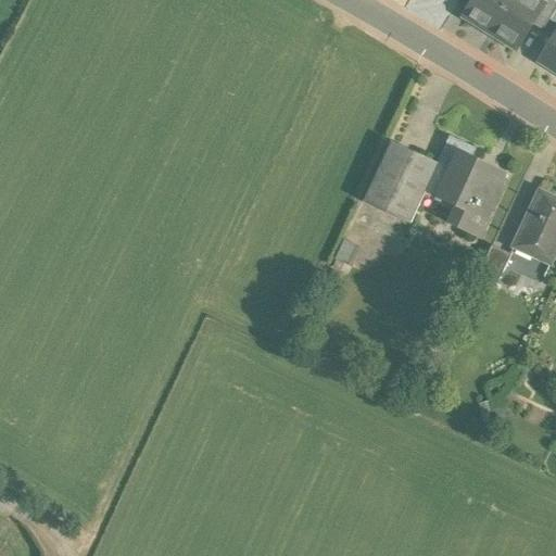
[(476,0),(466,17),(490,33),(510,0),(476,0)]
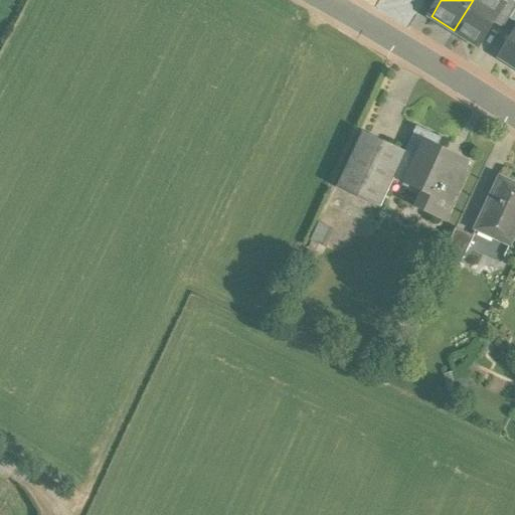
[(494,0),(473,0),(454,30),(479,45),(493,23),(504,6),(502,5),(494,0)]
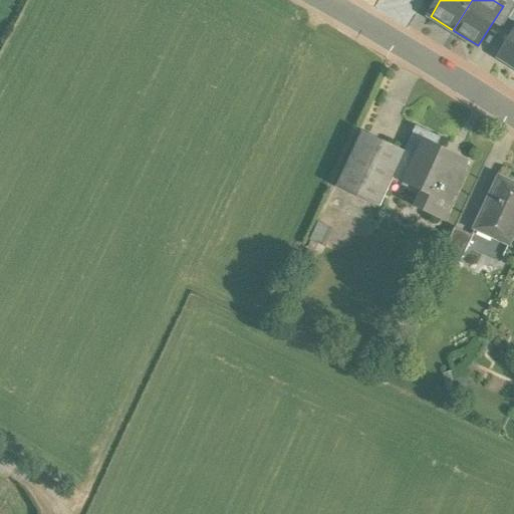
[(504,0),(501,5),(503,6),(492,23),(501,28),(507,20),(507,19),(513,8),(513,3),(508,0),(504,0)]
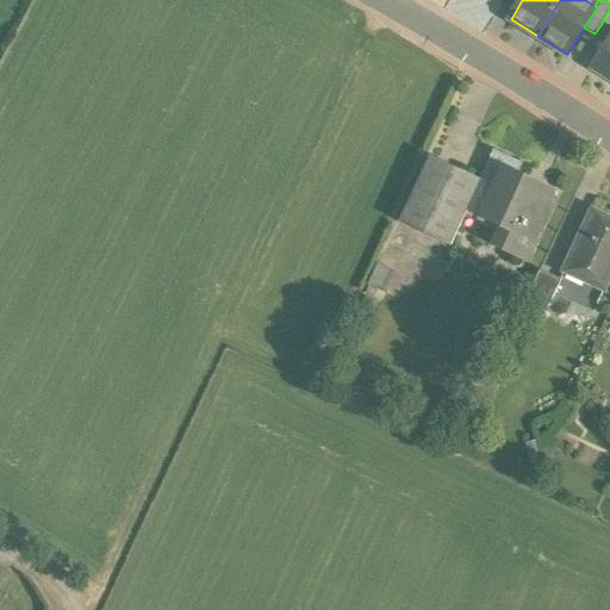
[(609,38),(595,63),(609,73),(609,38)]
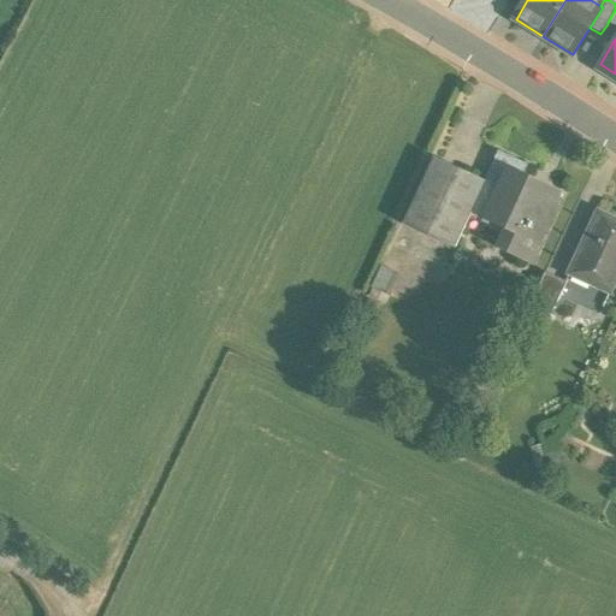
[(496,149),(481,181),(483,181),(472,205),(486,212),(507,169),(520,176),(526,164),(496,149)]
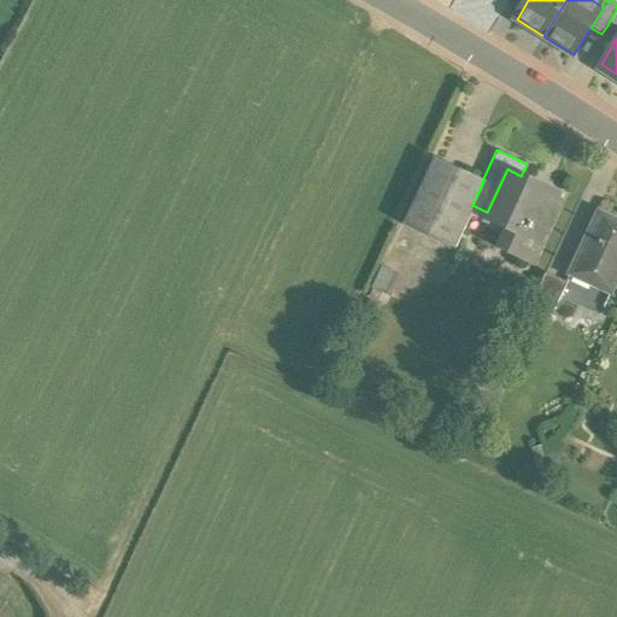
[(482,181),(432,157),(400,224),(452,248),(472,205),(483,181),(482,181)]
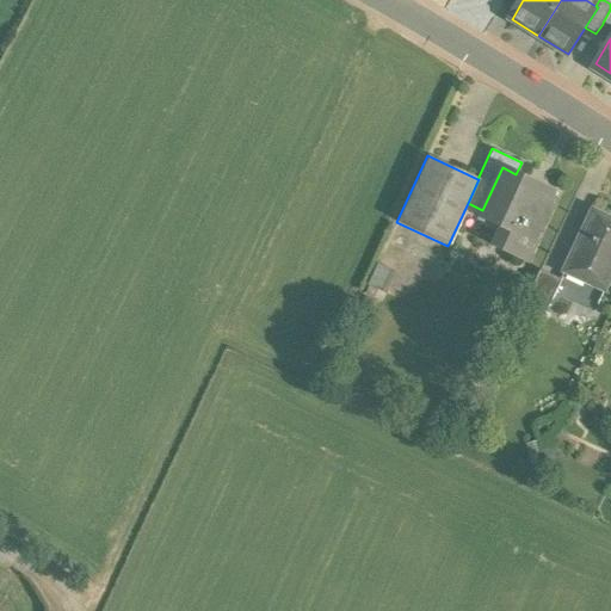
[(553,199),(520,184),(523,178),(516,174),(503,167),(482,210),(510,222),(498,246),(525,259),(553,199)]
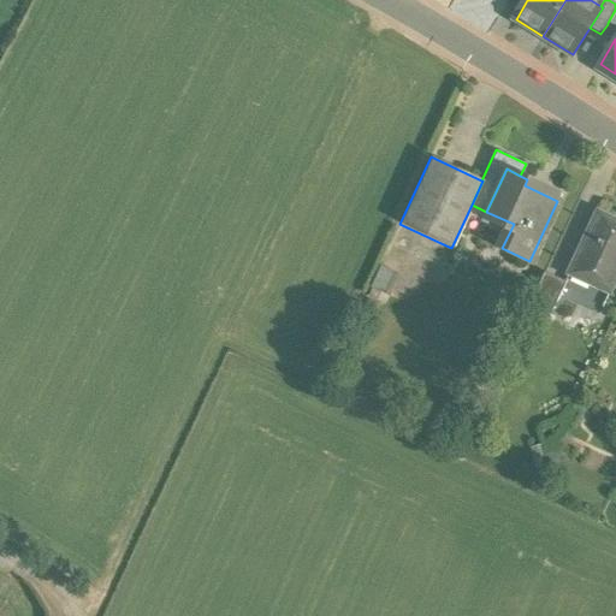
[(615,271),(615,221),(596,212),(567,274),(606,292),(615,271)]
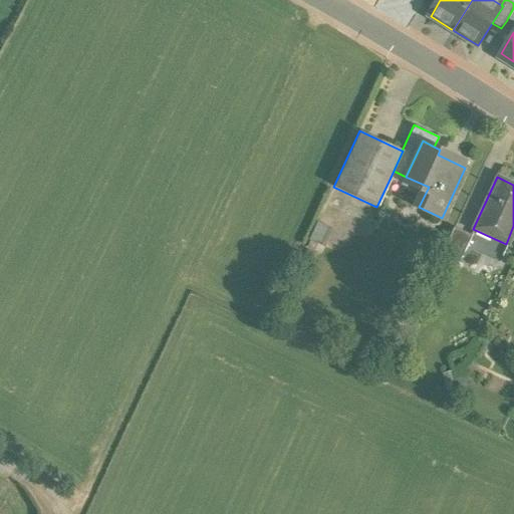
[(454,228),(443,251),(460,259),(471,235),(454,228)]
